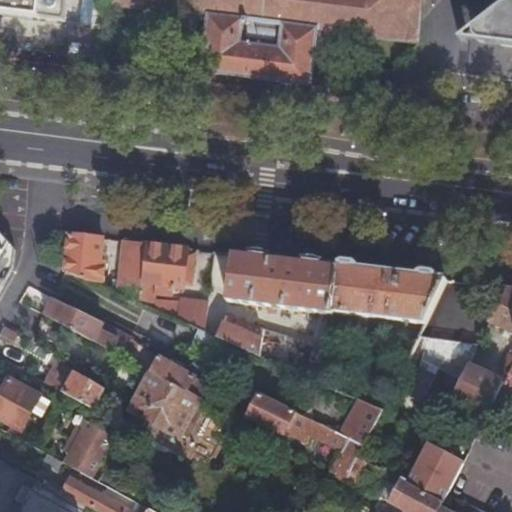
[(0,0),(0,19),(64,27),(66,0),(0,0)]
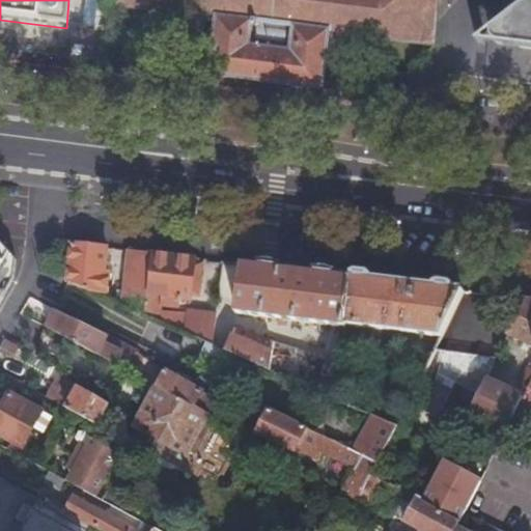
[(226,78),(323,90),(330,33),(435,46),(438,21),(440,0),(111,0),(111,5),(215,19),(208,76),(226,78)]
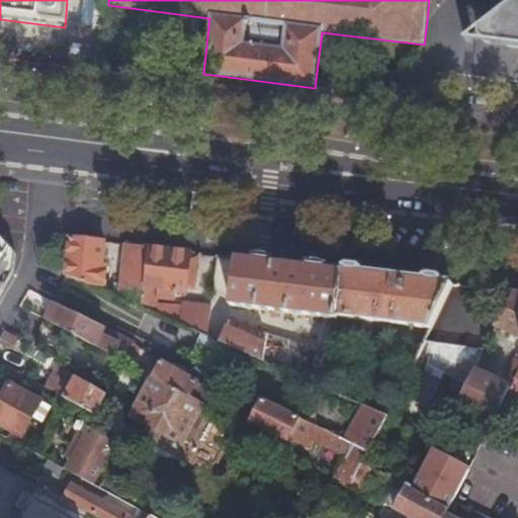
[(517,0),(464,41),(517,48),(517,0)]
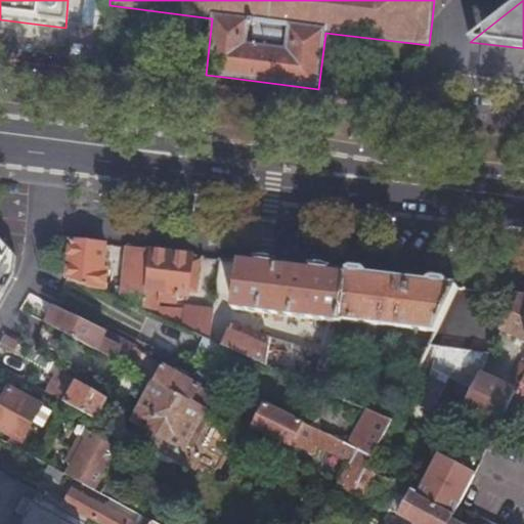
[(105,245),(71,241),(66,277),(95,291),(105,291),(107,268),(101,268),(105,245)]
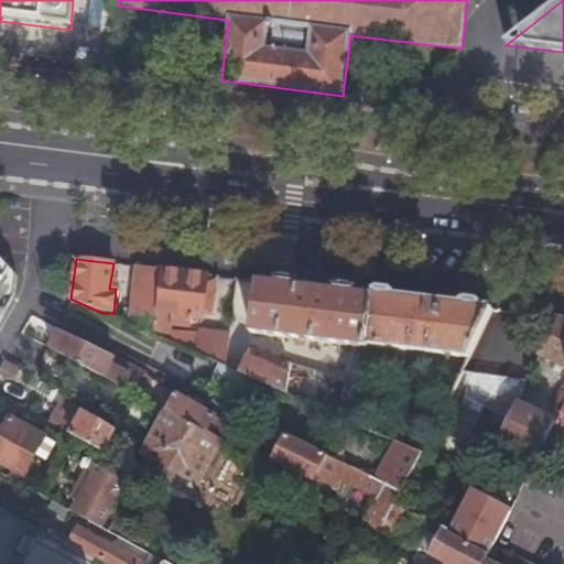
[(0,263),(0,328),(12,305),(12,274),(0,263)]
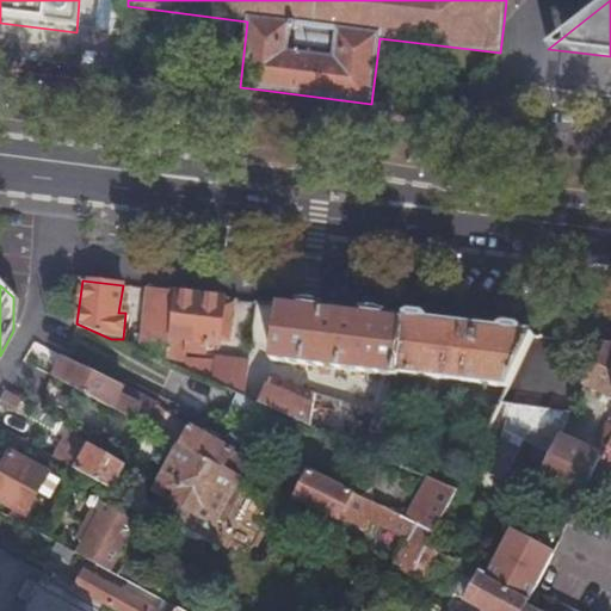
[(171,339),(178,292),(149,289),(141,352),(167,364),(171,339)]
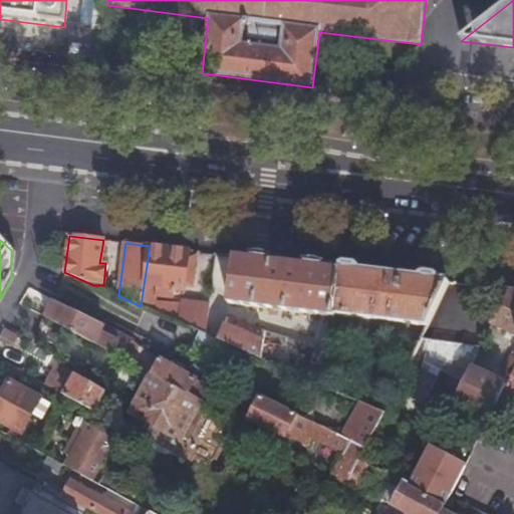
[(190,263),(191,251),(164,248),(150,246),(144,285),(158,287),(157,296),(175,298),(176,294),(176,291),(177,291),(177,289),(186,290),(188,278),(190,263)]
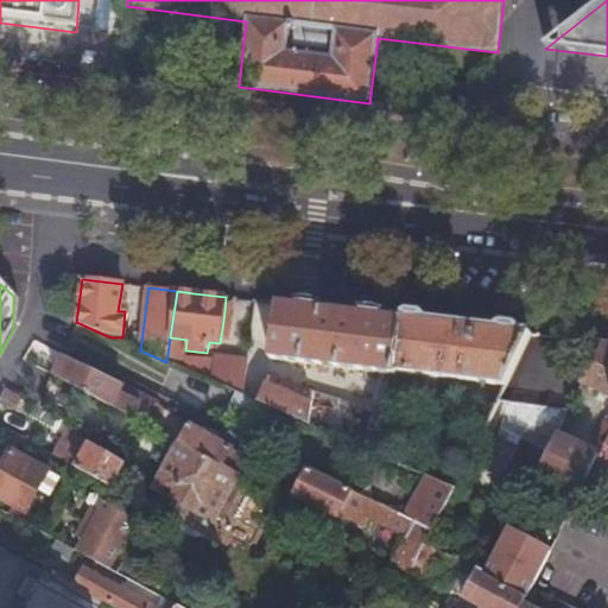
[(396,372),(403,318),(372,314),(291,305),(280,303),(273,360),(317,366),(317,372),(323,373),(324,367),(396,375),(396,372)]
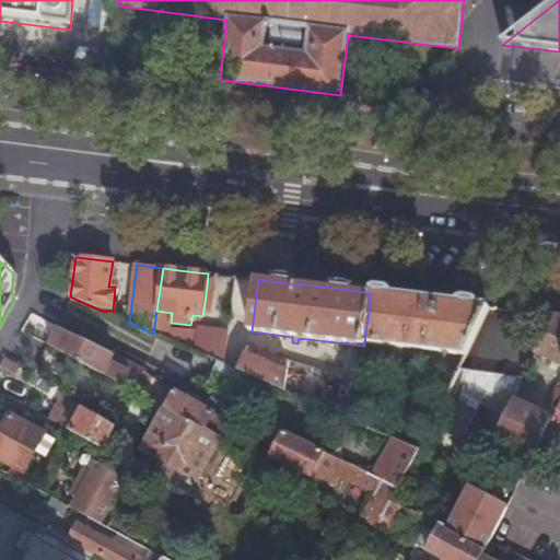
[(465,356),(488,307),(431,300),(371,293),(364,342),(465,356)]
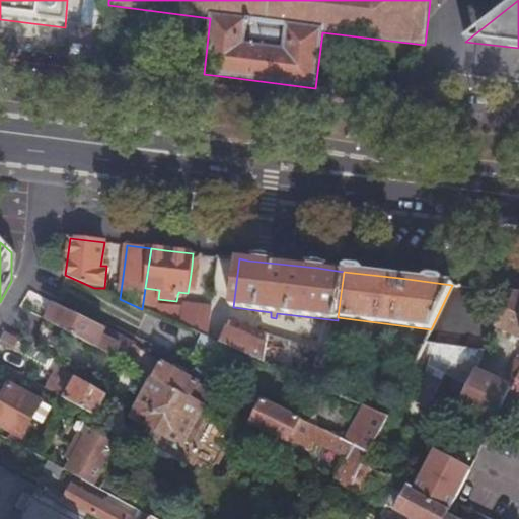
[(518,292),(513,292),(496,326),(518,338),(518,292)]
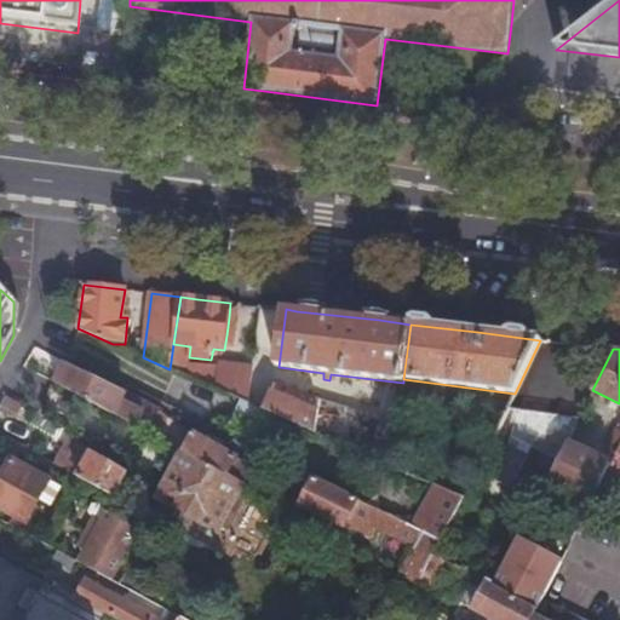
[(248,405),(254,366),(220,362),(216,390),(242,401),(248,405)]
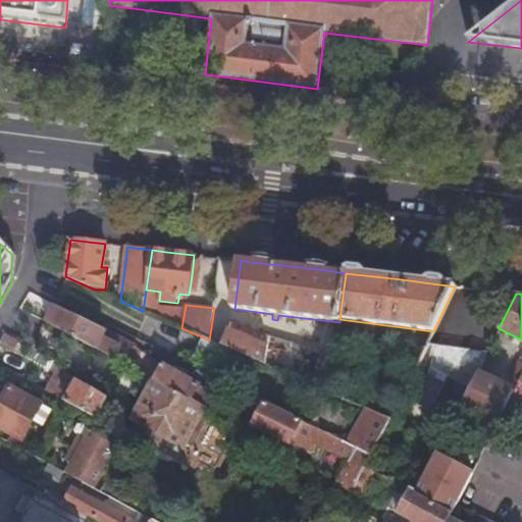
[(57,306),(48,323),(126,366),(137,348),(107,331),(57,306)]
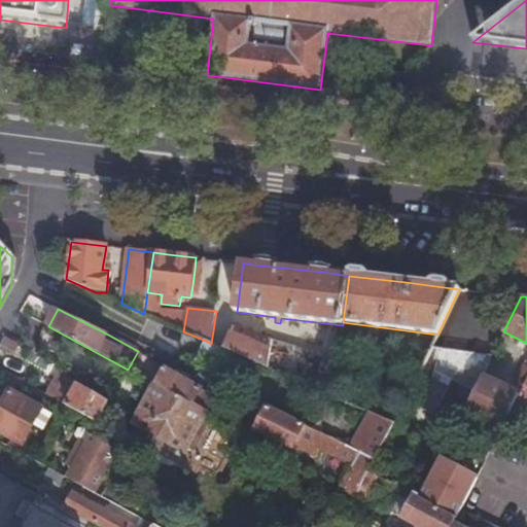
[(226,350),(268,369),(271,342),(234,325),(223,349),(225,350),(226,350)]
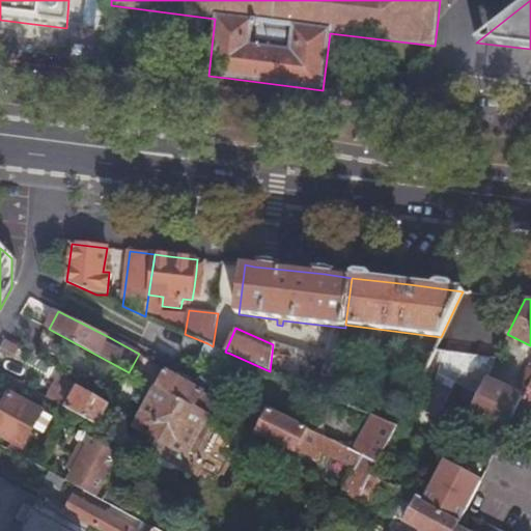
[(19,345),(3,338),(0,343),(0,347),(14,355),(19,345)]
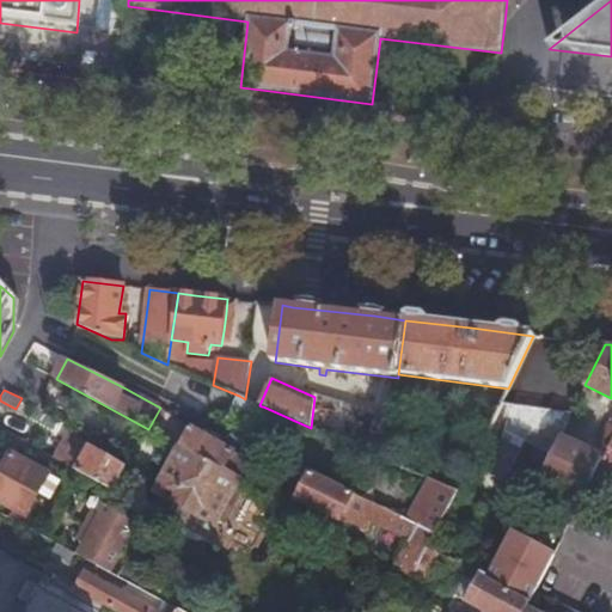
[(239,396),(233,408),(256,417),(262,407),(259,405),(245,399),(239,396)]
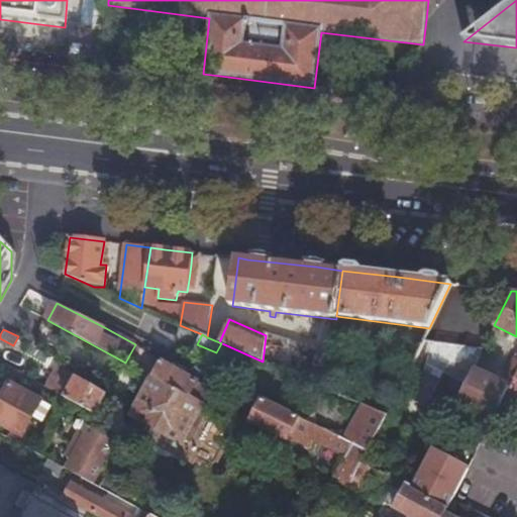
[(472,369),(484,346),(424,338),(400,390),(448,414),(456,400),(472,369)]
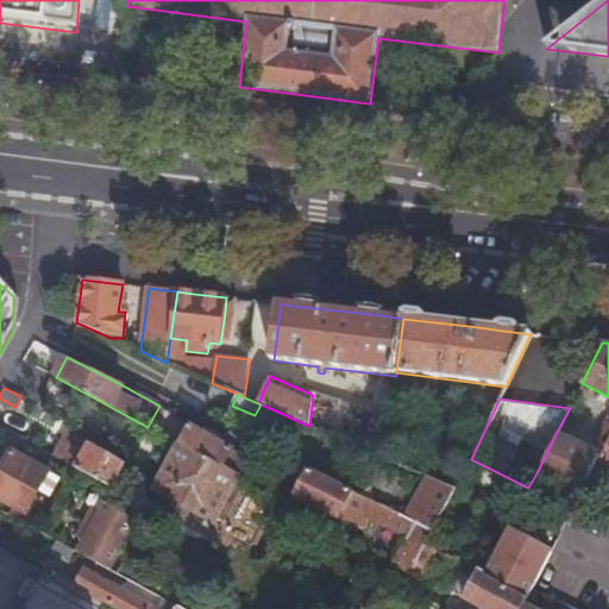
[(73,422),(54,456),(113,488),(132,453),(73,422)]
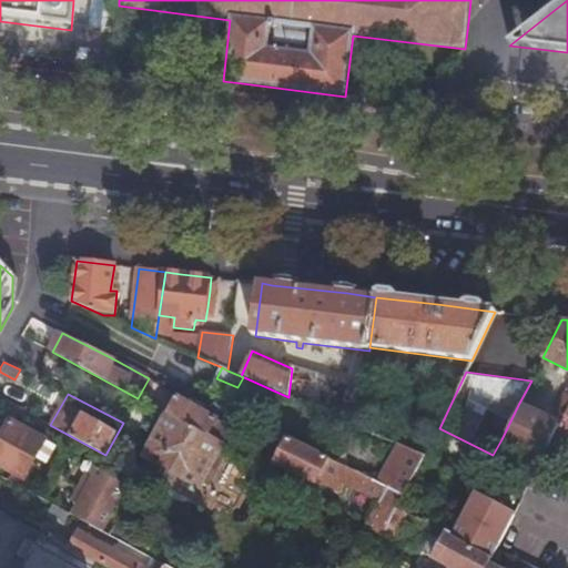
[(222,445),(236,453),(243,440),(229,433),(230,430),(219,425),(220,423),(175,398),(166,414),(222,445)]
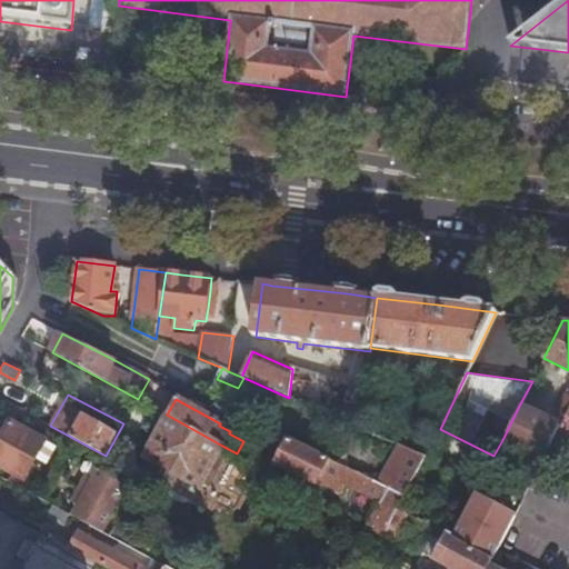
[(568,402),(561,419),(558,423),(557,427),(568,431),(568,402)]
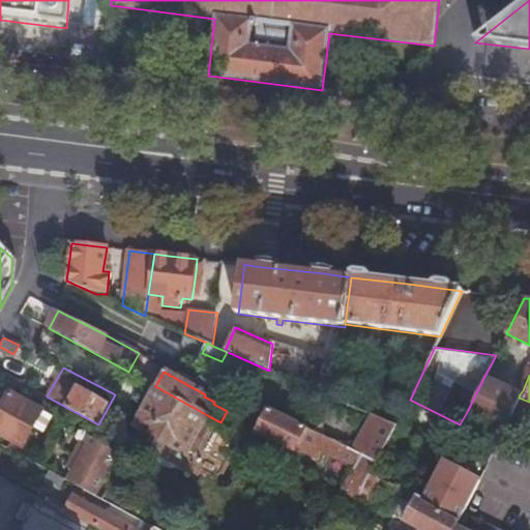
[(504,428),(519,398),(520,394),(483,378),(468,410),(504,428)]
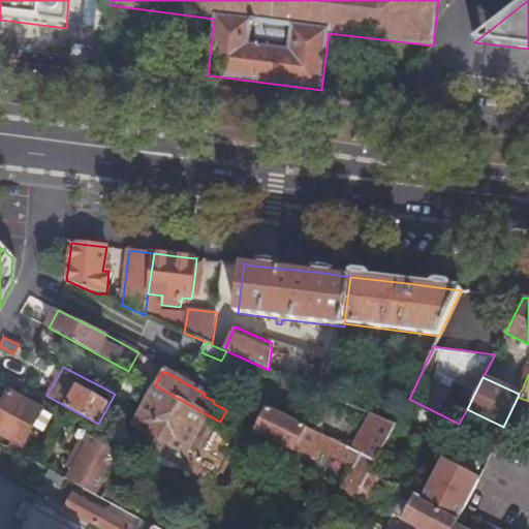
[(185,455),(207,414),(155,385),(133,427),(185,455)]
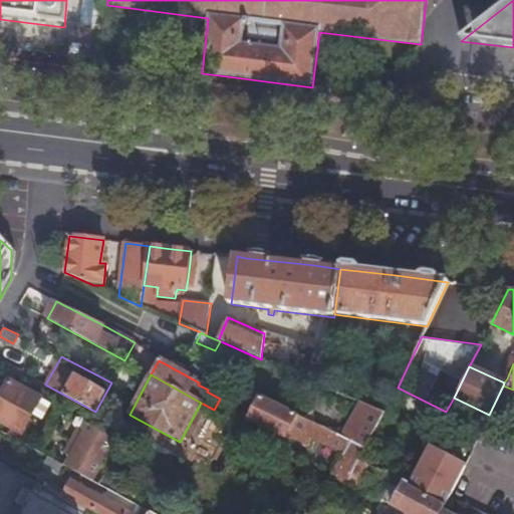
[(9,381),(0,398),(0,422),(21,434),(40,398),(9,381)]
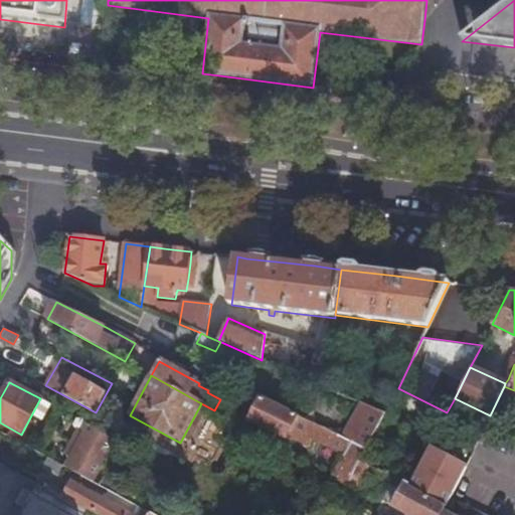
[(333,475),(349,483),(366,448),(344,437),(343,439),(261,398),(248,423),(285,441),(287,437),(307,447),(311,439),(343,455),(333,475)]
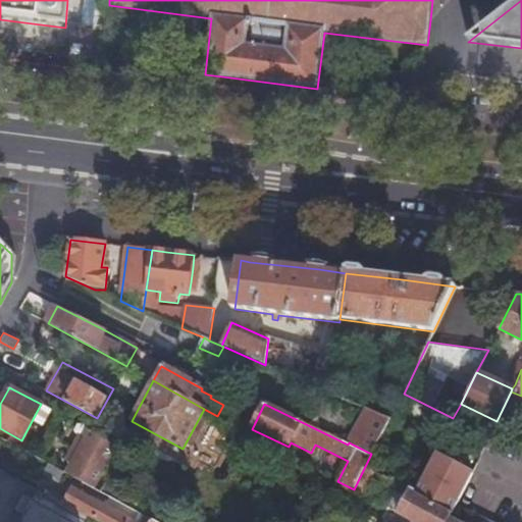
[(371,454),(387,420),(365,409),(349,442),(371,454)]
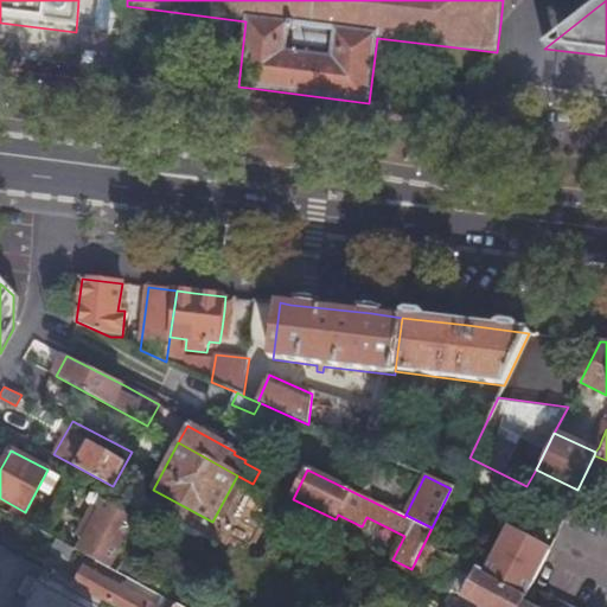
[(135,517),(104,500),(98,512),(93,510),(80,535),(84,537),(77,550),(106,566),(108,567),(135,517)]
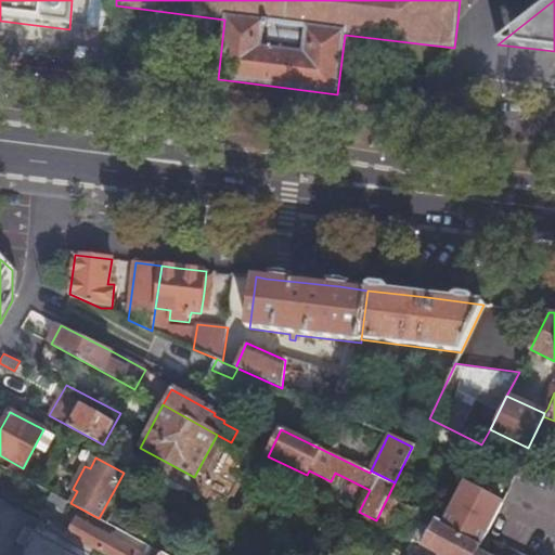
[(69,502),(53,493),(47,504),(64,514),(69,502)]
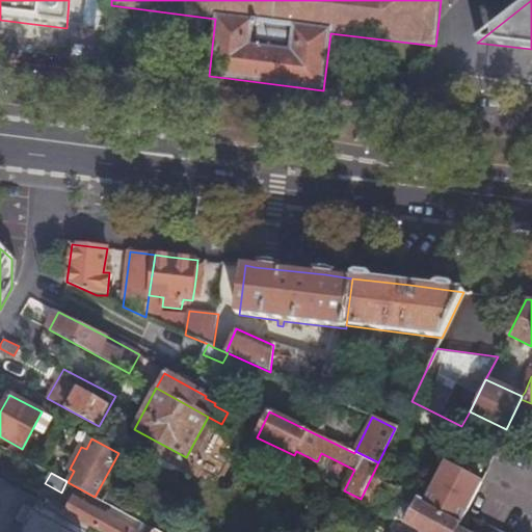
[(0,478),(0,531),(99,531),(50,506),(0,478)]
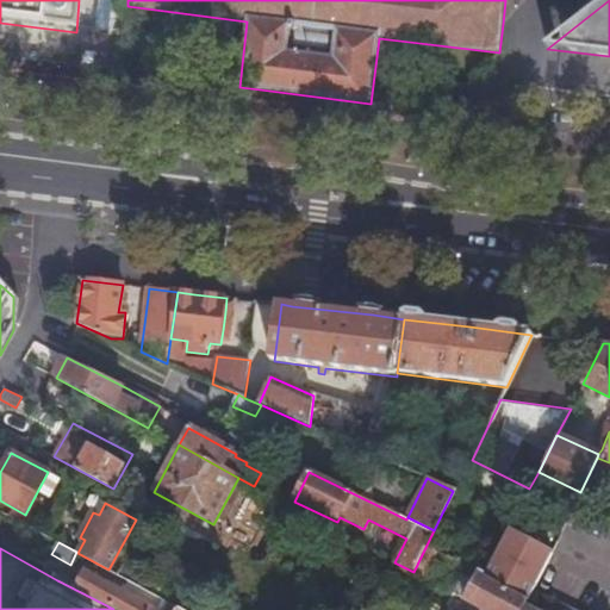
[(390,571),(409,580),(414,572),(394,562),(390,571)]
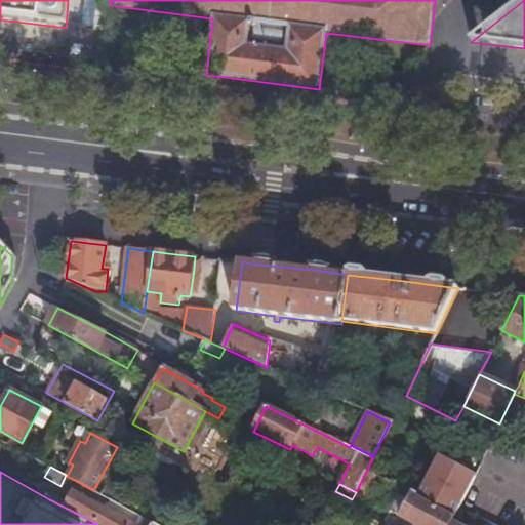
[(52,494),(49,499),(97,524),(152,524),(154,523),(148,520),(145,524),(133,524),(74,492),(68,502),(52,494)]
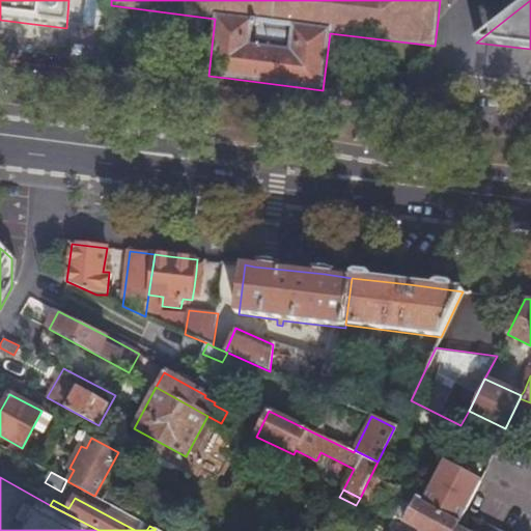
[(454,530),(457,526),(459,522),(422,502),(416,499),(404,521),(423,530),(454,530)]
